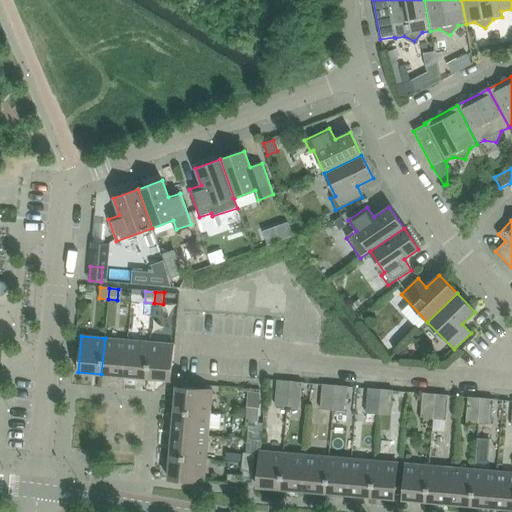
[(127,340),(105,338),(101,374),(124,376),(127,340)]
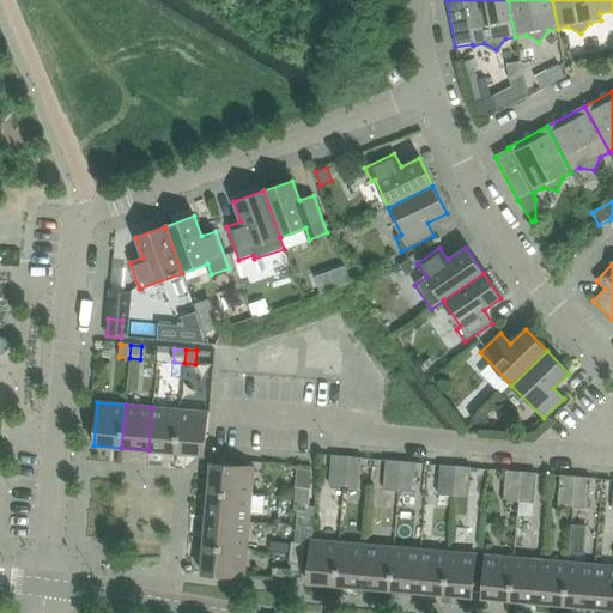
[(149,450),(176,453),(180,410),(152,407),(149,450)]
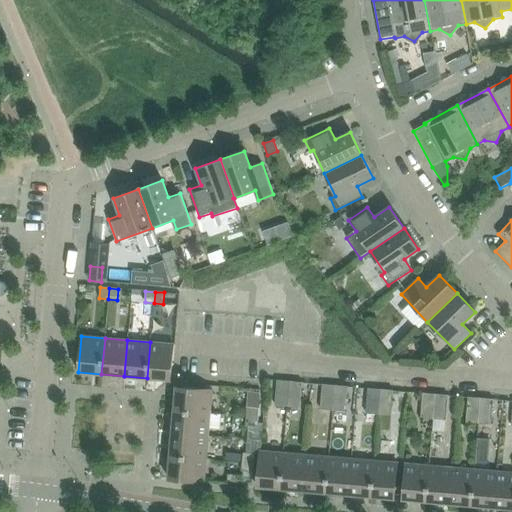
[(174,344),(150,342),(147,378),(170,380),(174,344)]
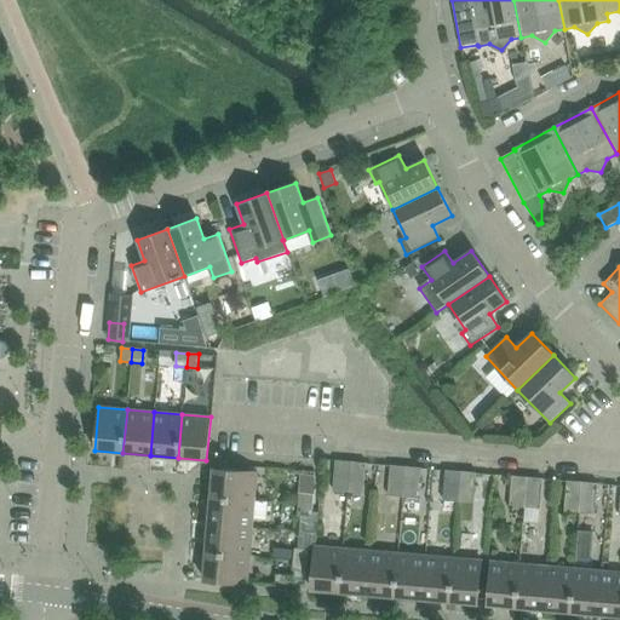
[(332,492),(348,493),(350,463),(336,460),(332,492)]
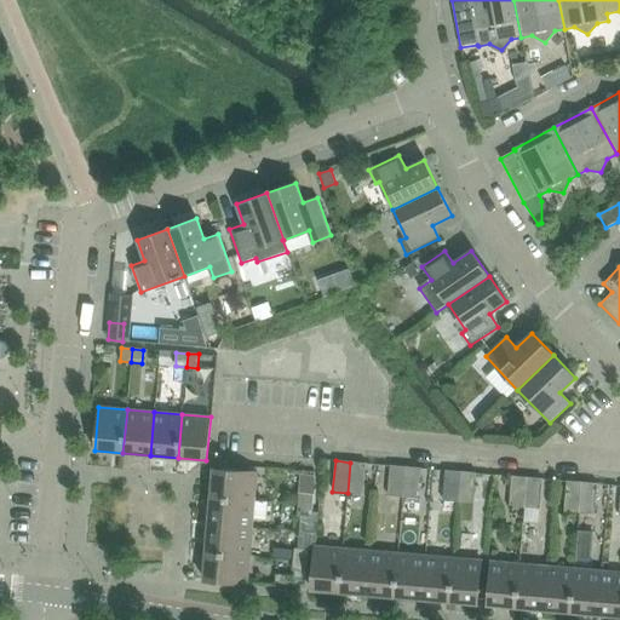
[(350,463),(348,493),(363,494),(366,464),(350,463)]
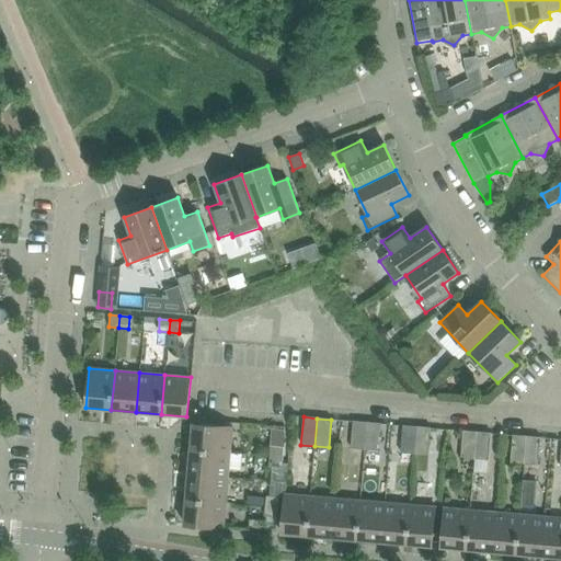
[(351,449),(364,450),(367,423),(353,421),(351,449)]
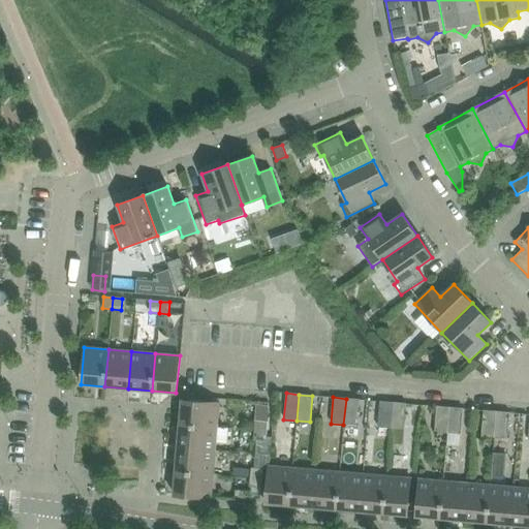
[(346,399),(343,425),(356,426),(359,400),(346,399)]
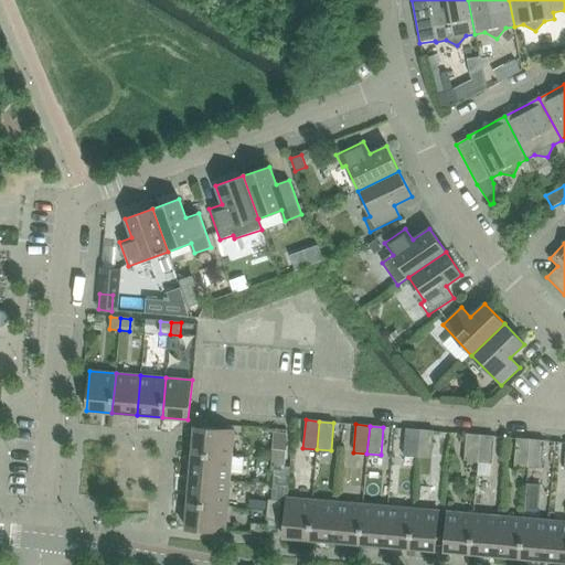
[(194,427),(192,454),(232,457),(234,432),(194,427)]
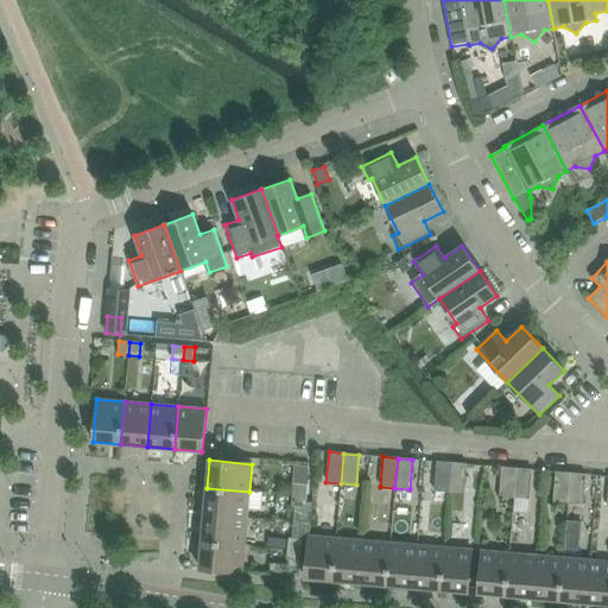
[(434,492),(449,493),(451,463),(437,461),(434,492)]
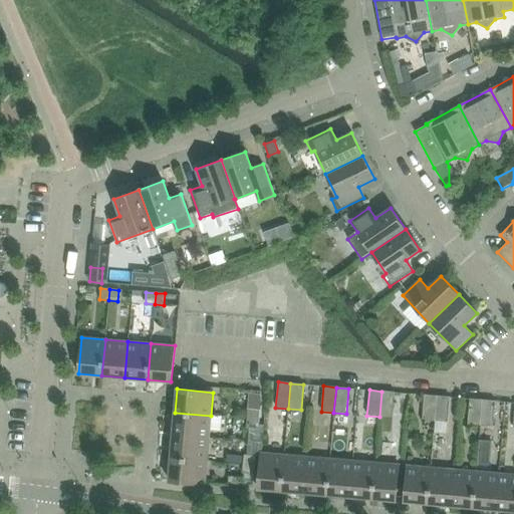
[(379,417),(393,418),(395,393),(381,392),(379,417)]
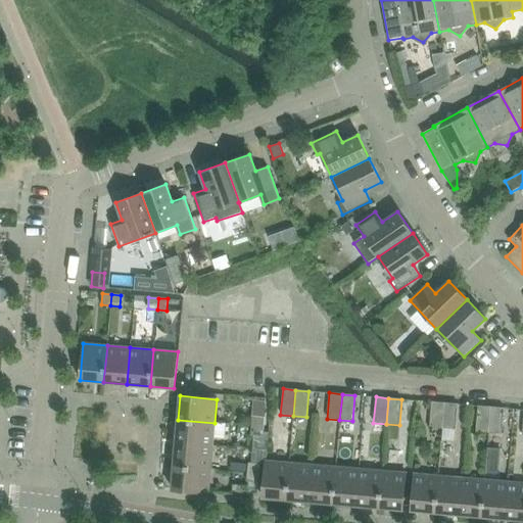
[(429,427),(442,428),(444,402),(432,401),(429,427)]
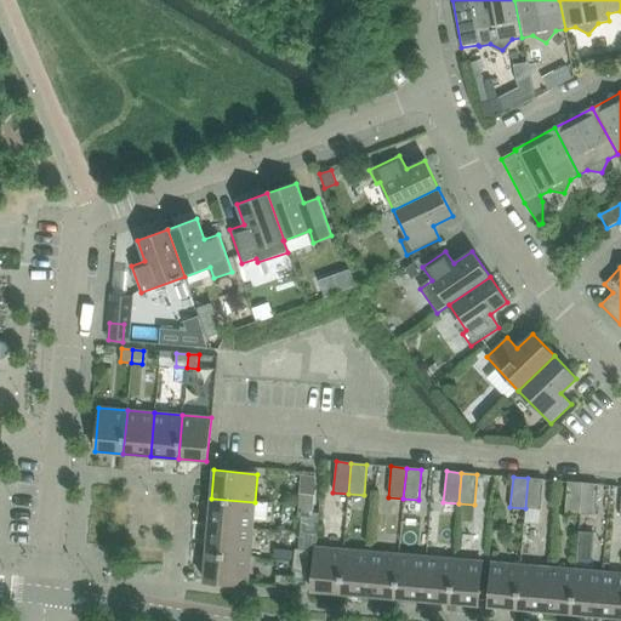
[(528,478),(525,508),(540,511),(543,479),(528,478)]
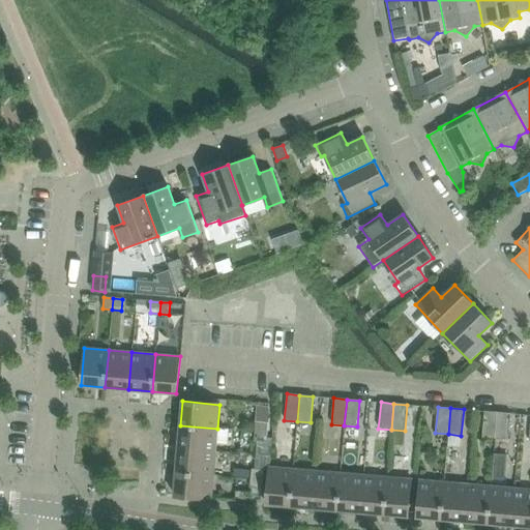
[(482,437),(495,438),(497,412),(484,411),(482,437)]
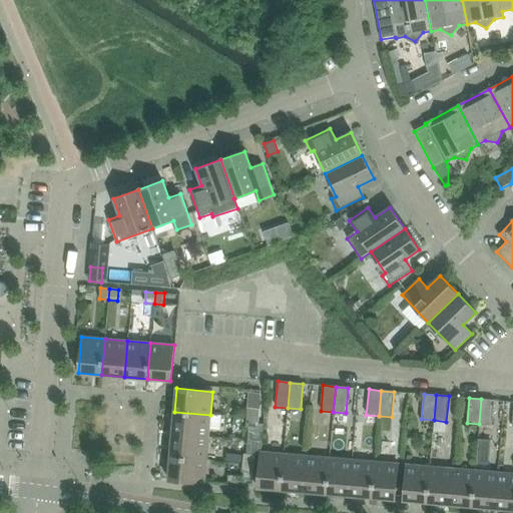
[(481,399),(479,424),(492,426),(494,400),(481,399)]
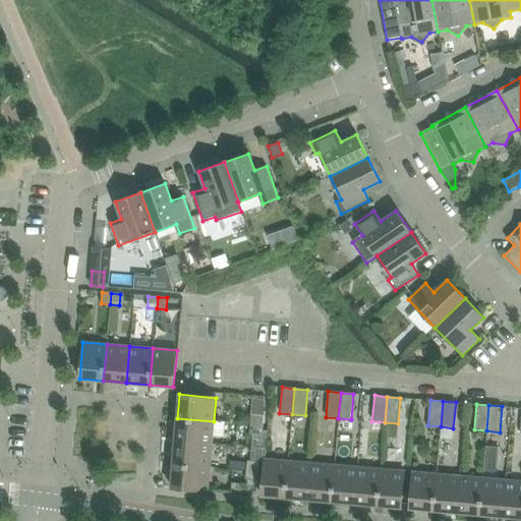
[(250,424),(263,425),(264,416),(251,415),(250,424)]
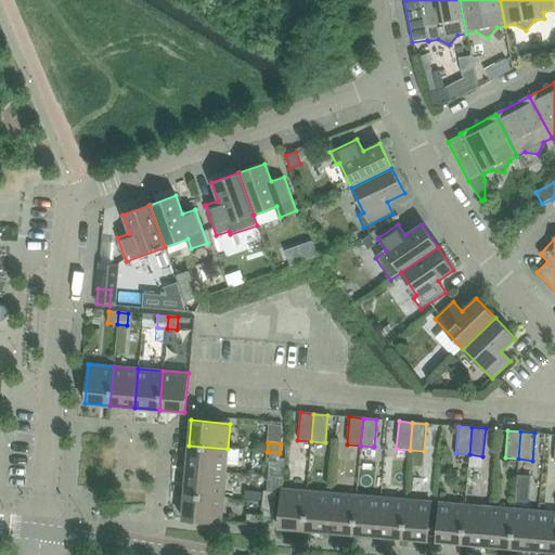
[(189,446),(186,469),(226,474),(228,449),(189,446)]
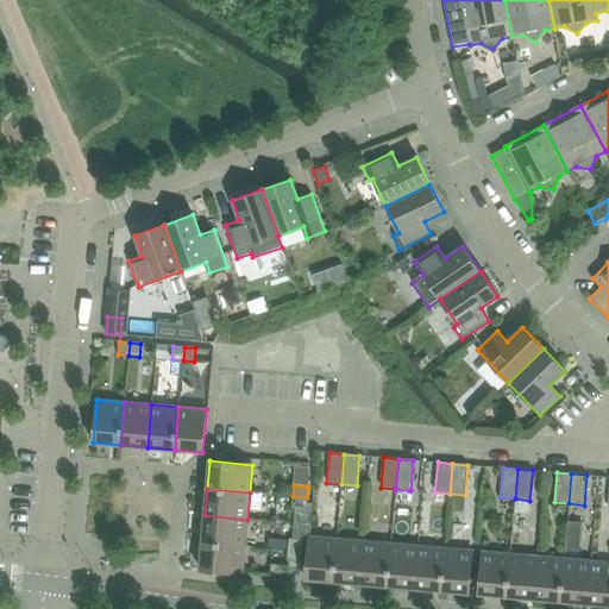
[(307,497),(293,496),(292,507),(306,508),(307,497)]
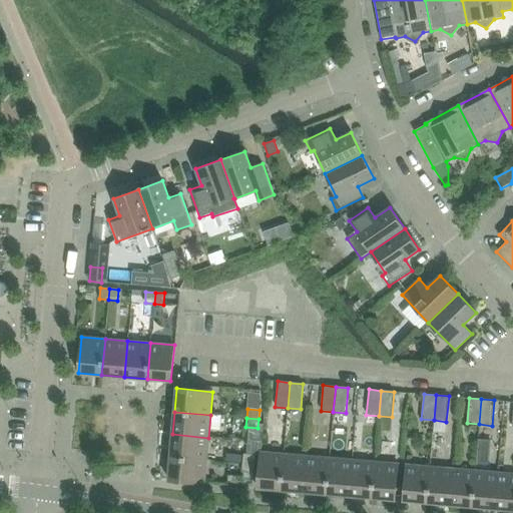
[(170,457),(206,460),(208,438),(172,434),(170,457)]
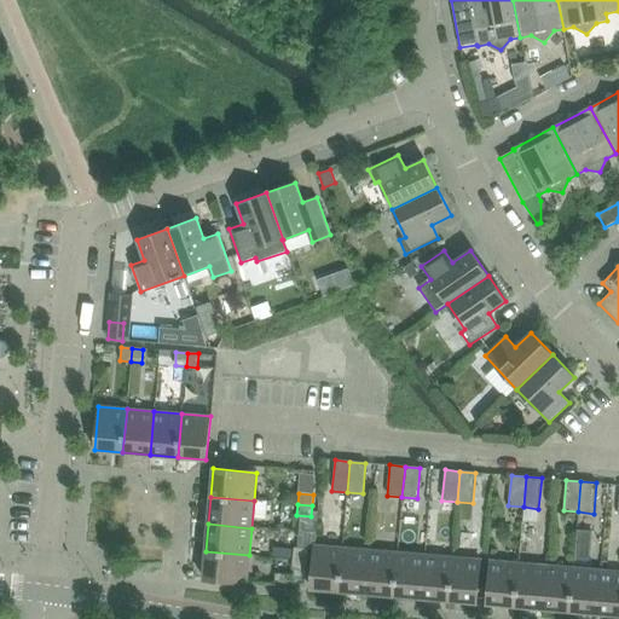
[(311,589),(339,591),(342,548),(314,545),(311,589)]
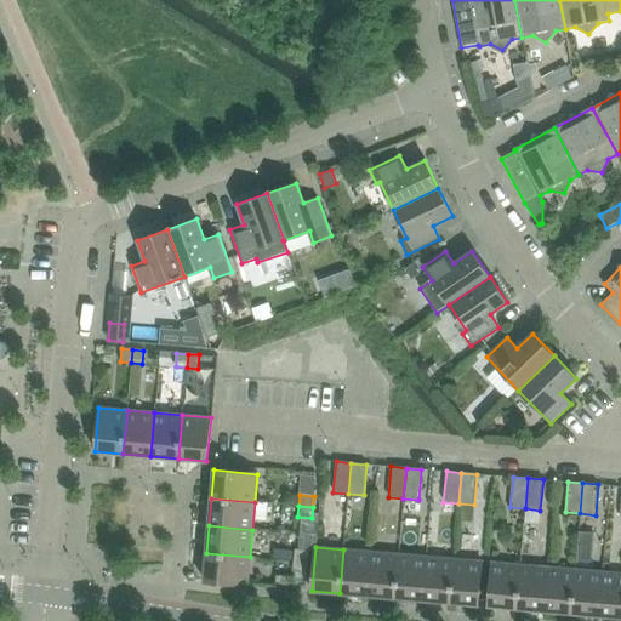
[(294,560),(308,562),(309,551),(295,550),(294,560)]
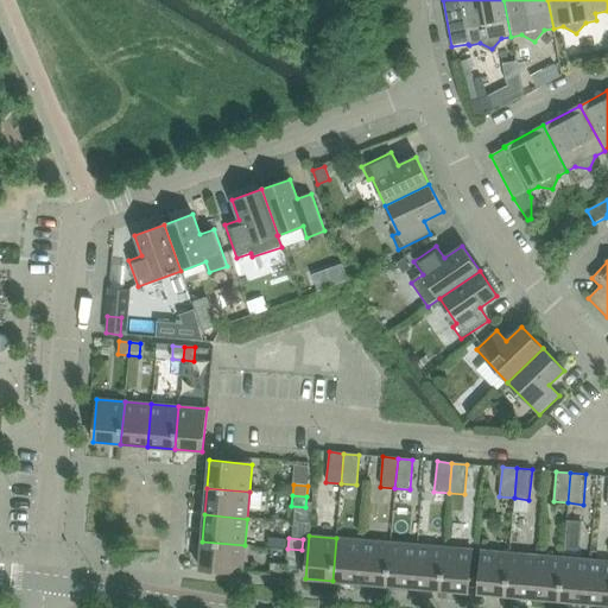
[(333,581),(360,583),(363,540),(336,538),(333,581)]
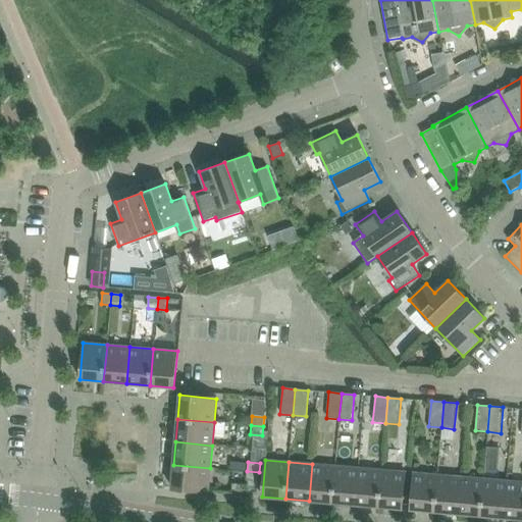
[(309,501),(332,503),(335,466),(312,464),(309,501)]
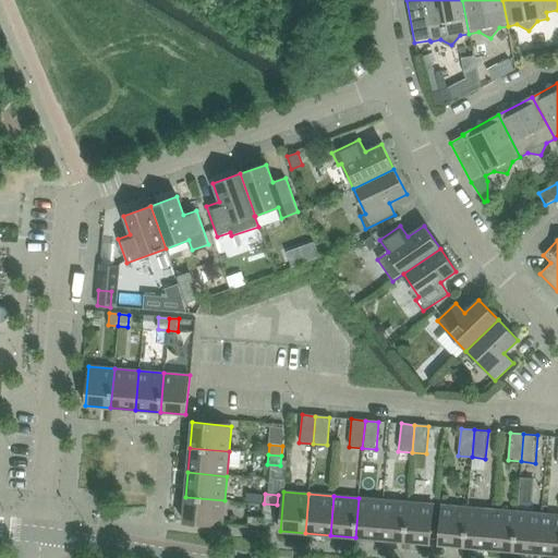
[(225,500),(185,497),(183,522),(222,526),(225,500)]
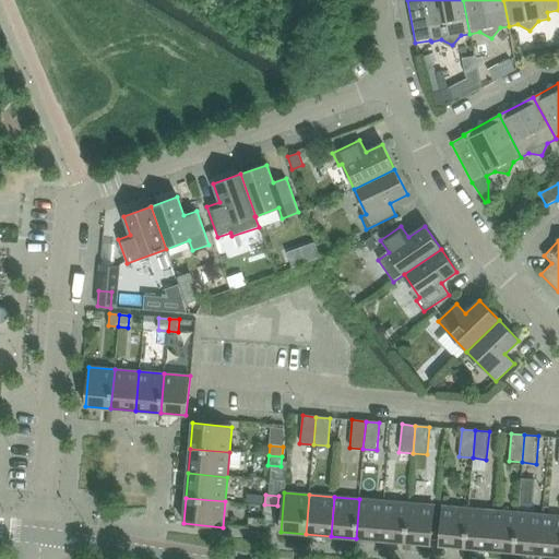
[(383,501),(359,499),(356,538),(380,540),(383,501)]
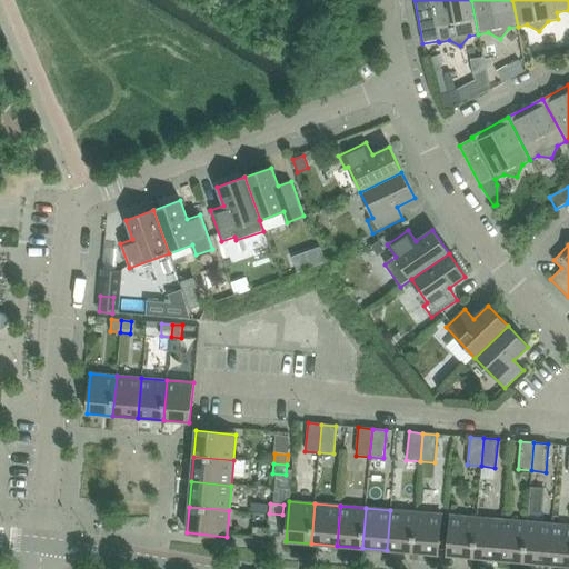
[(387,550),(412,552),(416,512),(390,510),(387,550)]
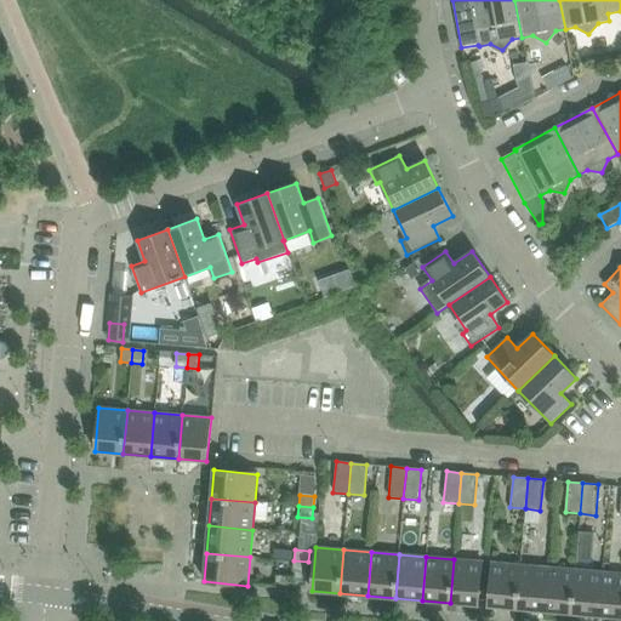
[(454,559),(450,603),(478,605),(482,562),(454,559)]
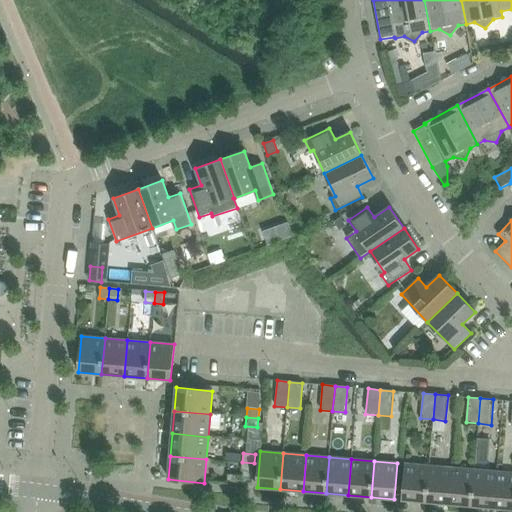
[(241,471),(253,472),(254,463),(242,462),(241,471)]
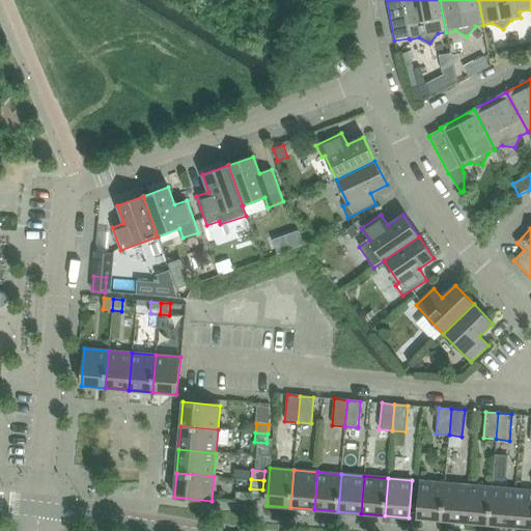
[(417,519),(442,521),(445,483),(420,481),(417,519)]
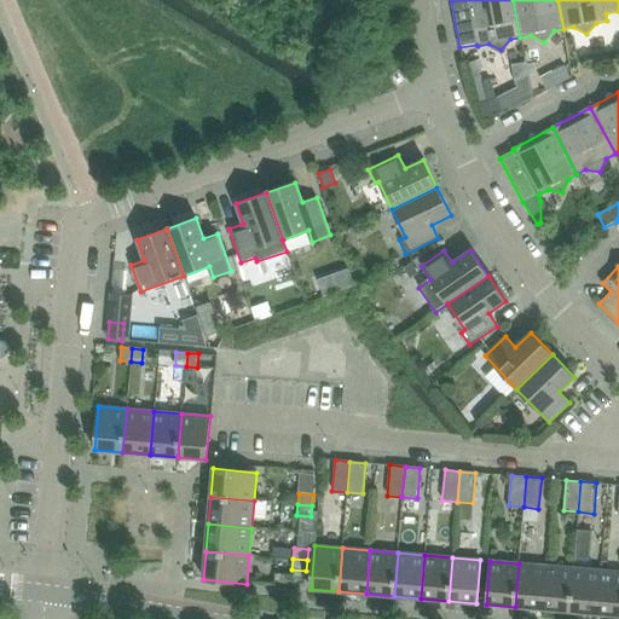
[(515,607),(542,609),(545,566),(519,563),(515,607)]
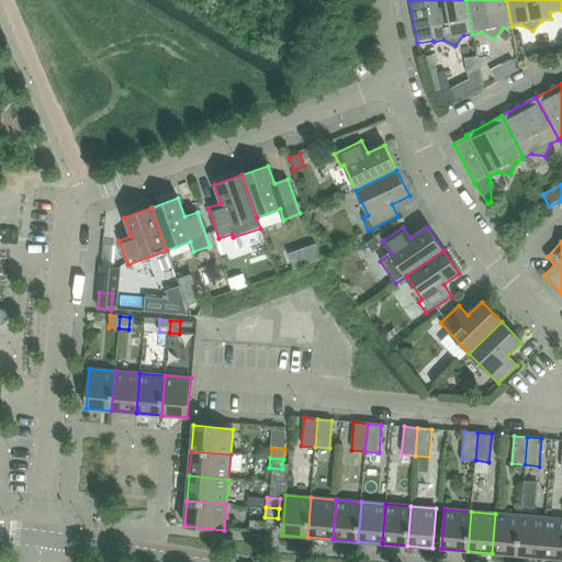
[(492,553),(517,555),(520,516),(495,514),(492,553)]
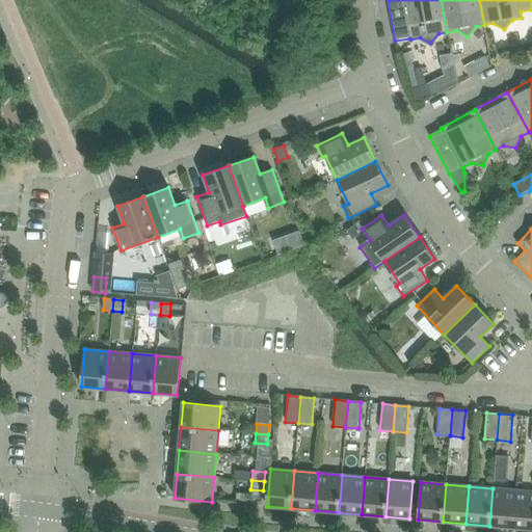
[(489,526),(513,528),(516,490),(493,488),(489,526)]
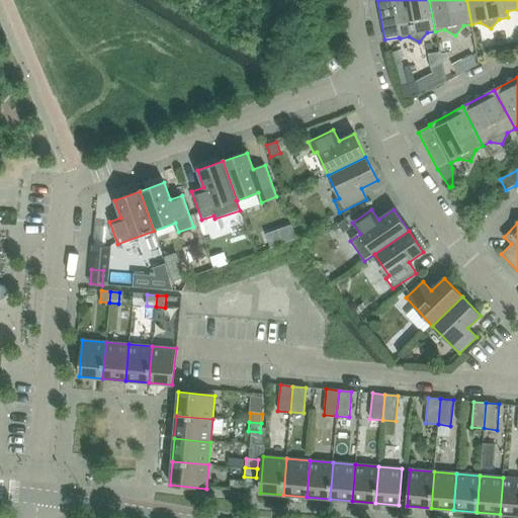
[(500,514),(517,515),(517,479),(503,478),(500,514)]
